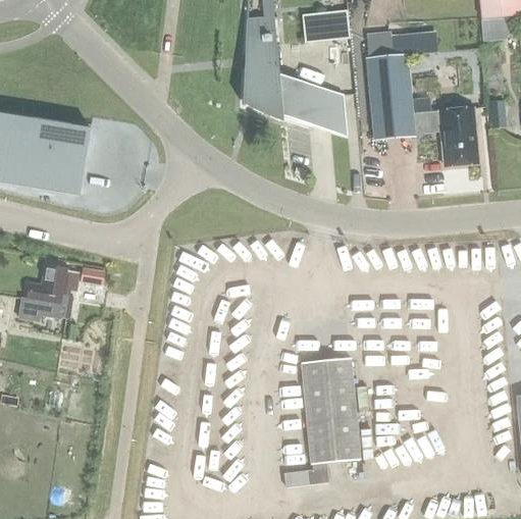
[(247,19),(243,103),(348,136),(344,93),(279,73),(272,0),(261,0),(262,19),(247,19)]
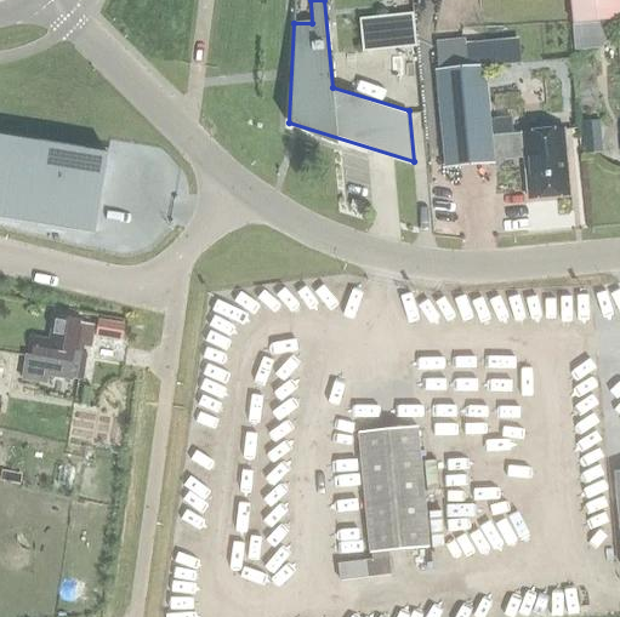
[(562,0),(564,20),(616,16),(614,0),(562,0)]
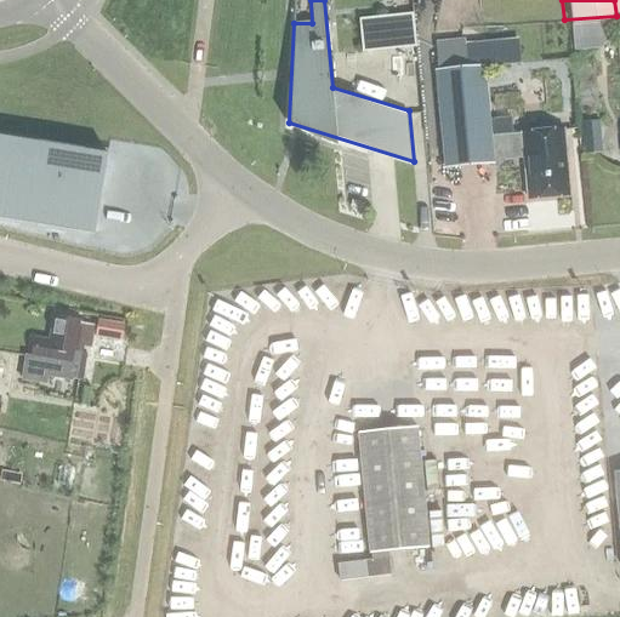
[(359,16),(362,49),(416,44),(413,10),(359,16)]
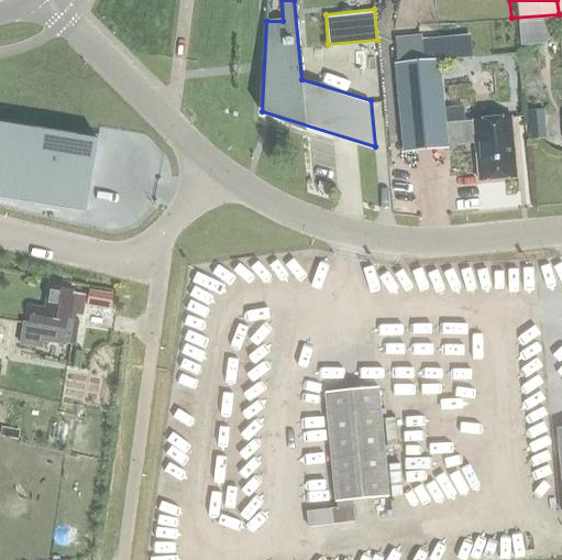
[(398,62),(395,62),(396,63),(404,150),(448,145),(449,145),(449,143),(455,142),(475,141),(480,178),(516,174),(510,116),(465,119),(464,107),(444,109),(439,57),(398,62)]
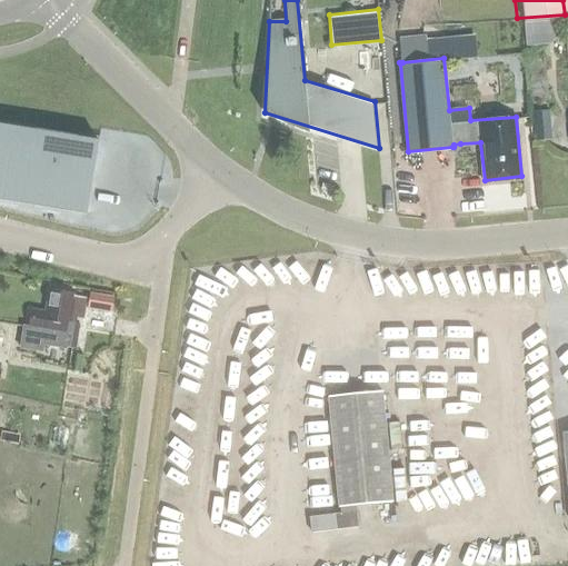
[(532,137),(550,136),(549,107),(531,107),(532,137)]
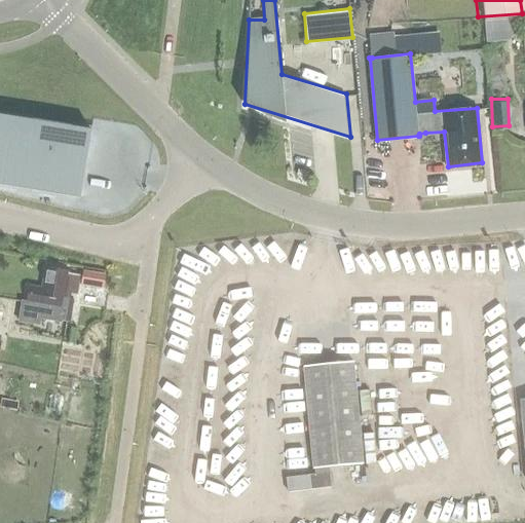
[(0,113),(0,181),(80,195),(91,128),(72,124),(32,117),(32,118),(0,113)]
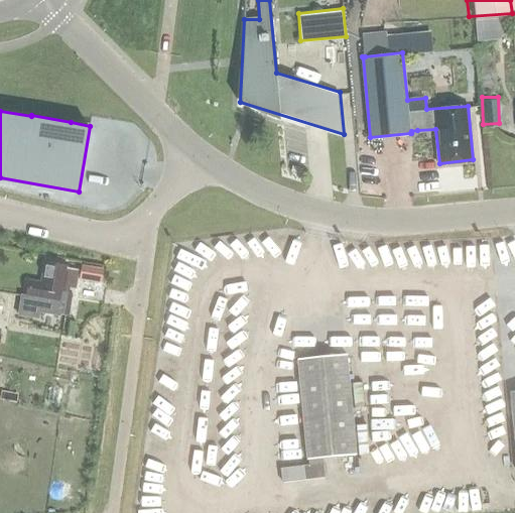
[(22,293),(19,313),(38,316),(40,310),(60,313),(60,312),(70,313),(74,291),(69,291),(65,290),(69,267),(69,265),(45,261),(41,281),(28,278),(26,294),(22,293)]
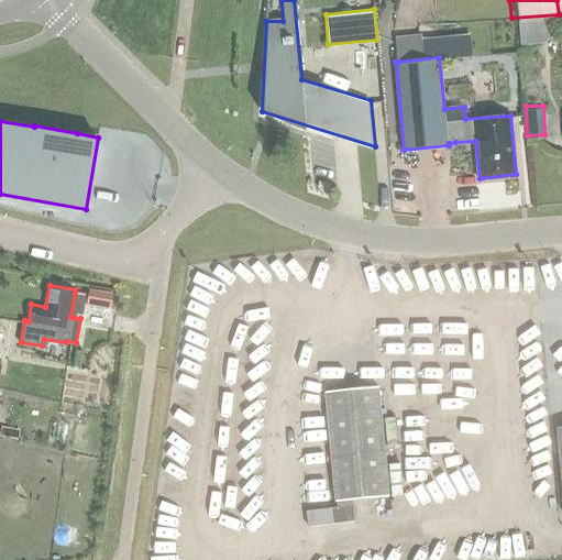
[(88,303),(110,306),(112,289),(90,286),(88,303)]
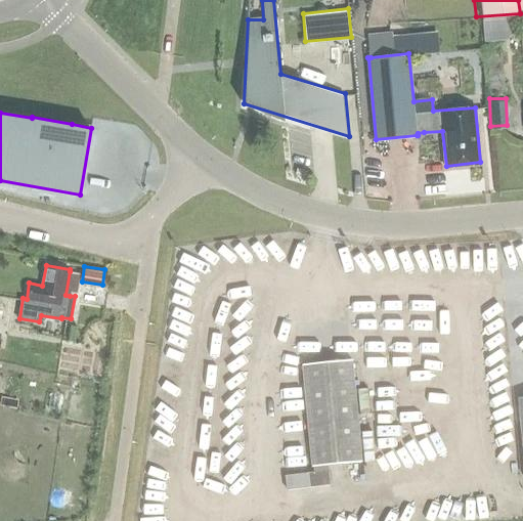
[(352,358),(303,362),(313,471),(285,474),(287,487),(330,483),(328,464),(361,461),(352,358)]
